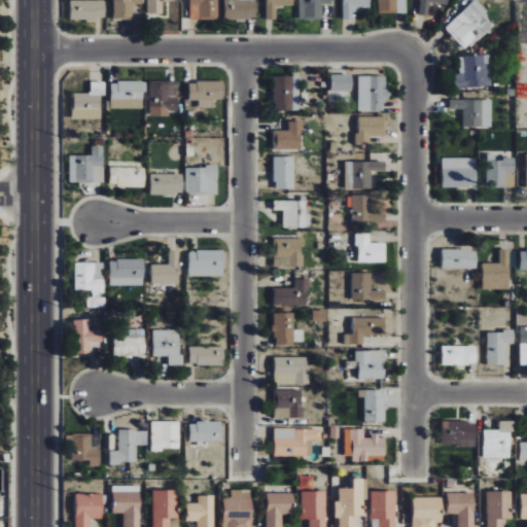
[(144,4),(144,0),(113,0),(113,21),(134,20),(134,4),(144,4)]
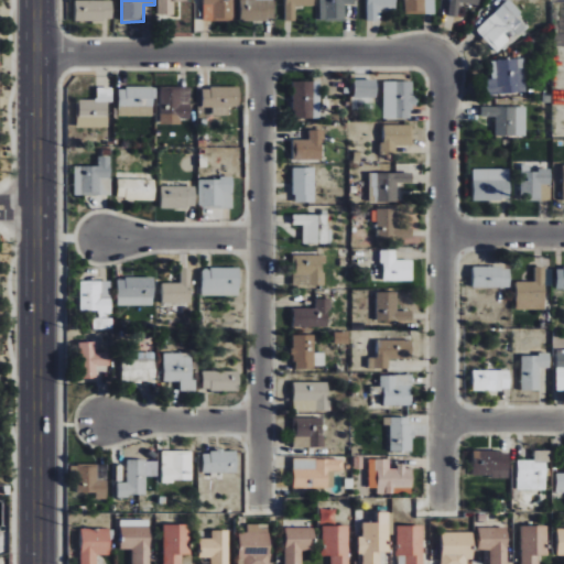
[(232,0),(203,0),(204,21),(234,21),(232,0)]
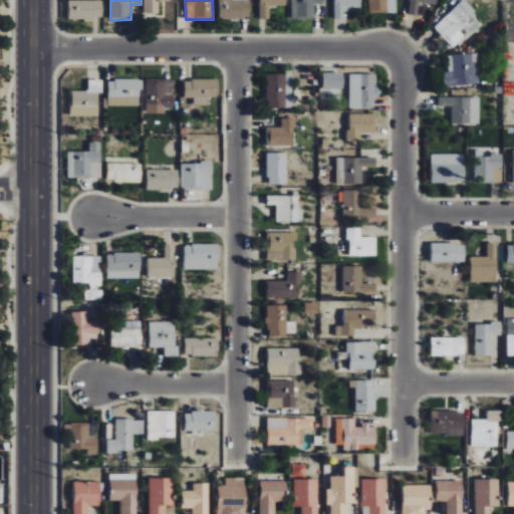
[(250,0),(236,0),(219,0),(219,19),(250,19),(250,0)]
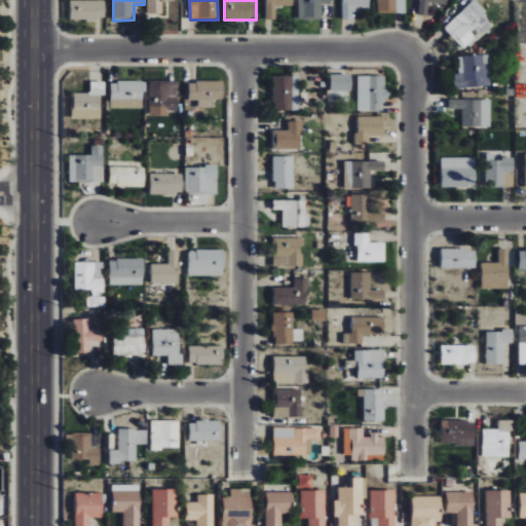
[(293,0),(265,0),(266,20),(276,20),(276,6),(293,6),(293,0)]
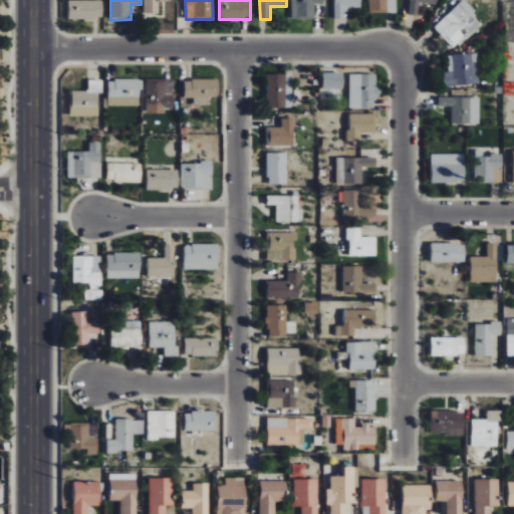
[(290,0),(291,19),(314,18),(314,4),(324,4),(323,0),(290,0)]
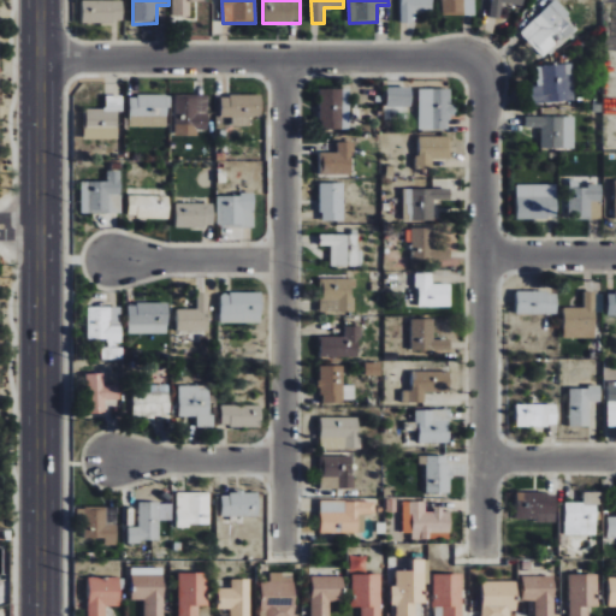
[(432,0),(400,0),(401,24),(414,23),(413,13),(432,13),(432,0)]
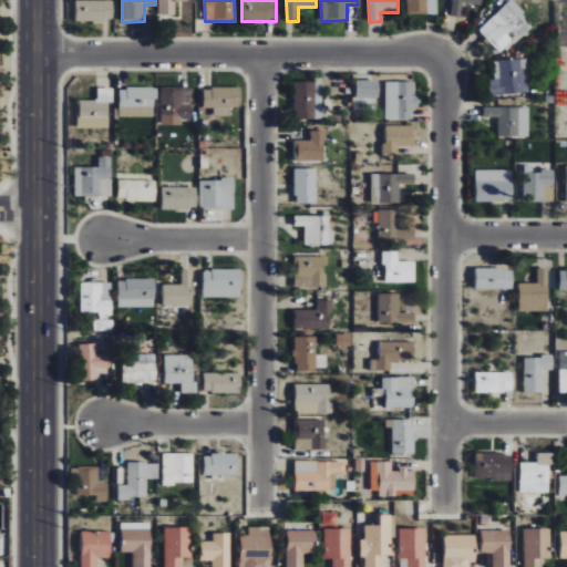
[(437,14),(436,0),(405,0),(406,14),(437,14)]
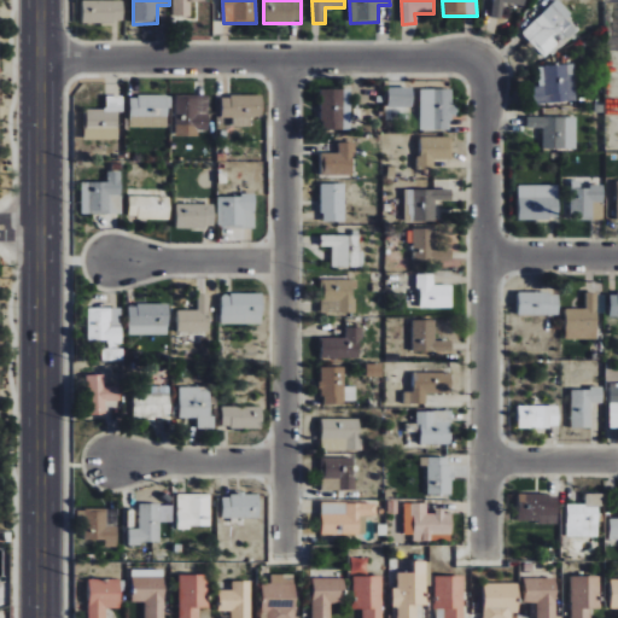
[(505,4),(525,7),(525,0),(494,0),(491,18),(501,19),(505,4)]
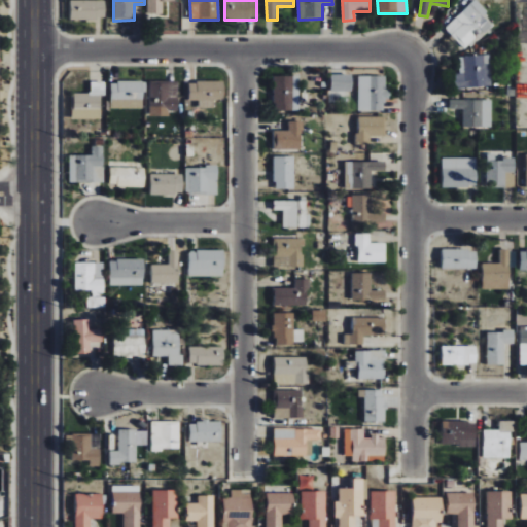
[(495,23),(473,0),(444,28),(464,50),(495,23)]
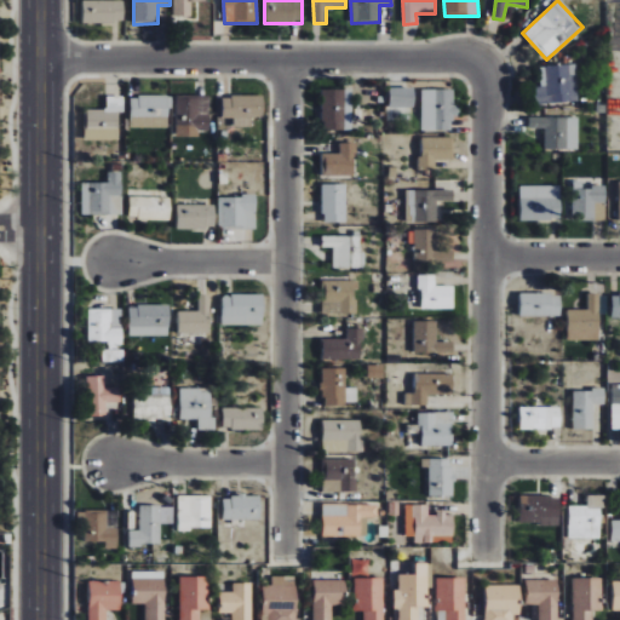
[(82,23),(124,23),(124,1),(84,1),(82,23)]
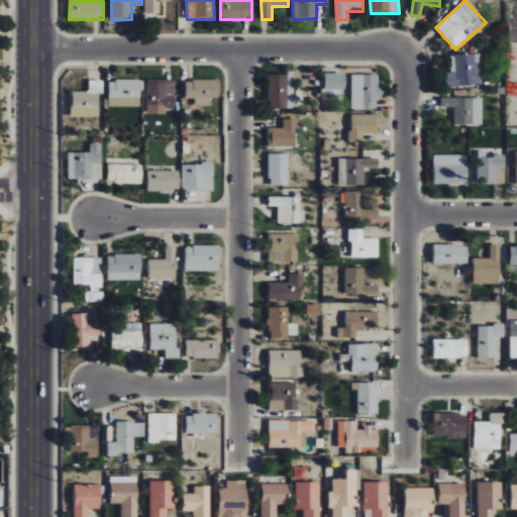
[(480,54),(452,55),(453,72),(444,73),(445,87),(482,86),(480,54)]
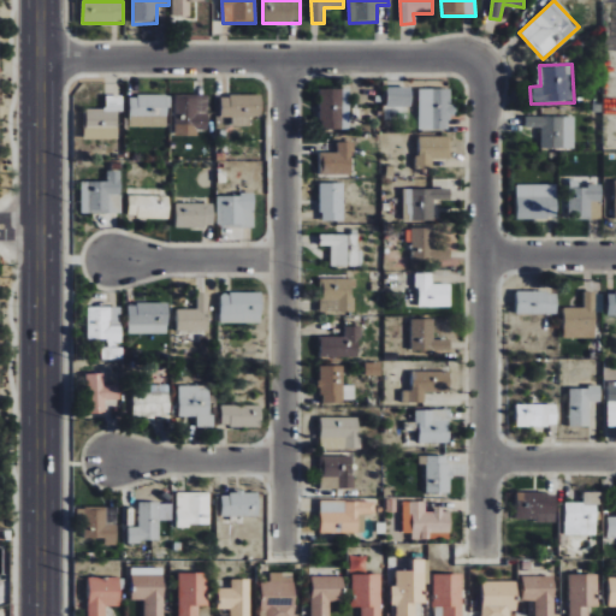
[(412,107),(412,87),(386,88),(386,107),(412,107)]
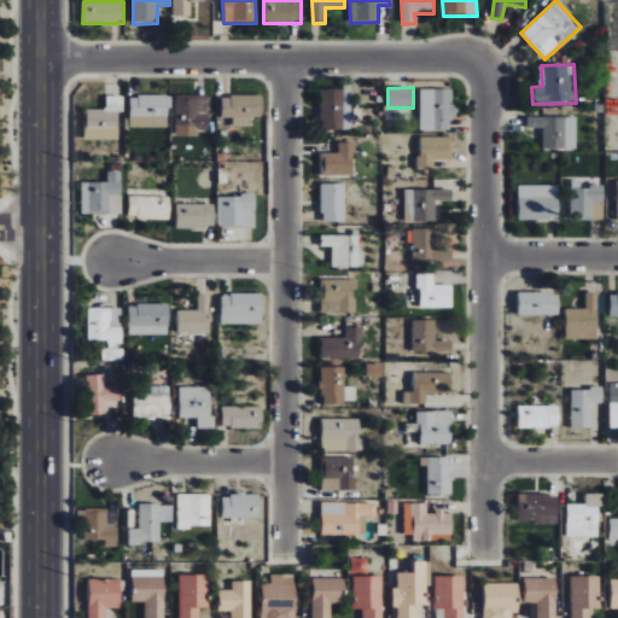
[(351,130),(351,89),(321,89),(321,129),(351,130)]
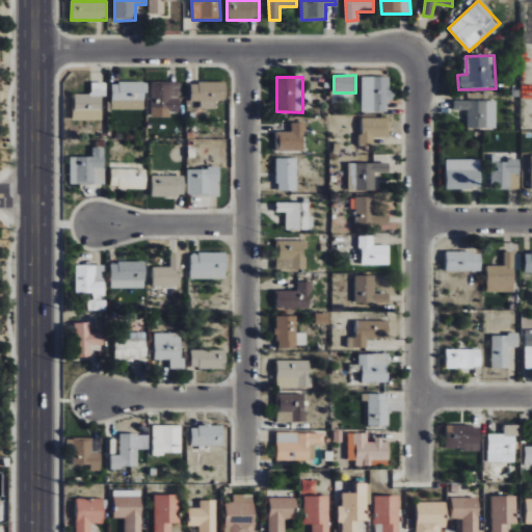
[(389,77),(361,77),(362,112),(388,112),(387,101),(394,100),(394,90),(389,90),(389,77)]
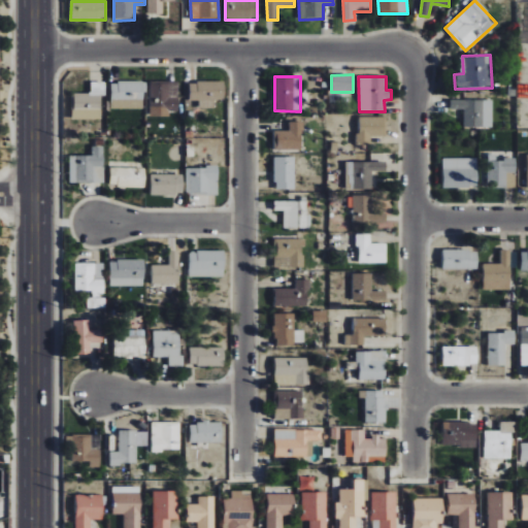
[(111,109),(144,109),(144,83),(111,81),(111,109)]
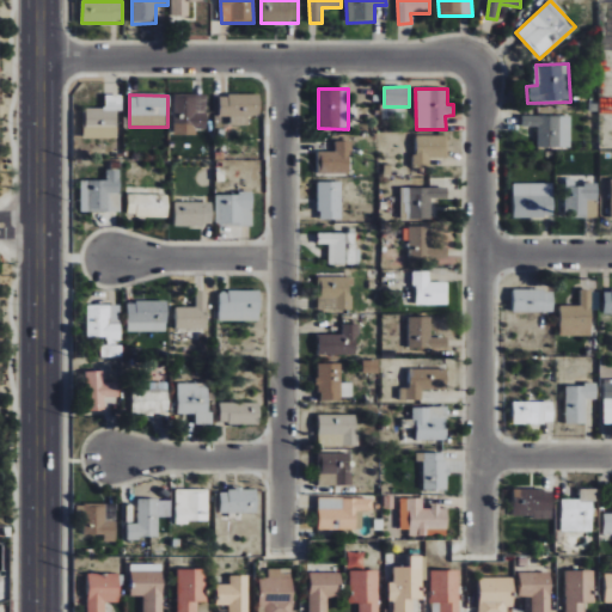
[(173,127),(207,128),(207,96),(175,95),(173,127)]
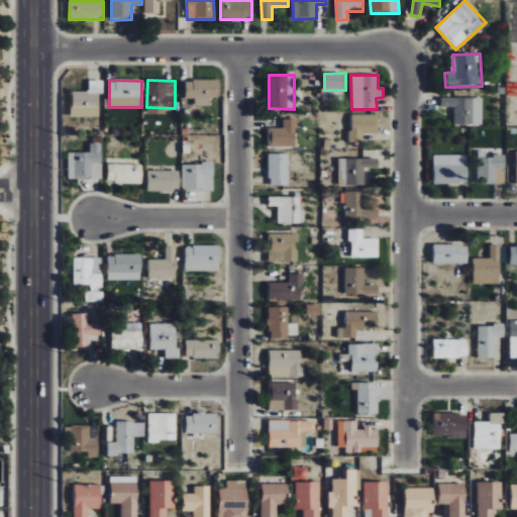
[(73,91),(72,110),(99,111),(99,93),(103,93),(103,81),(90,81),(89,92),(73,91)]
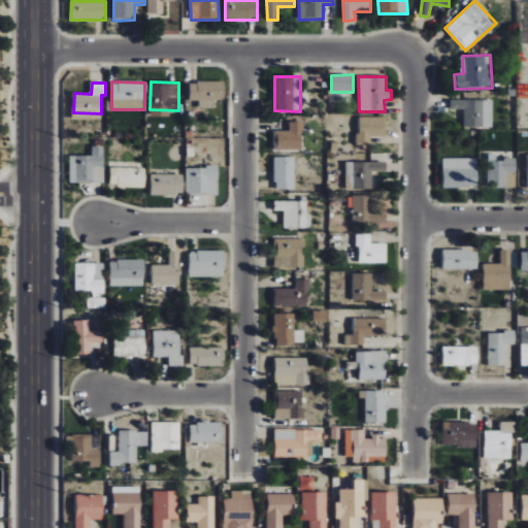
[(190,102),(199,102),(199,108),(215,108),(215,101),(224,101),(224,83),(189,83),(190,102)]
